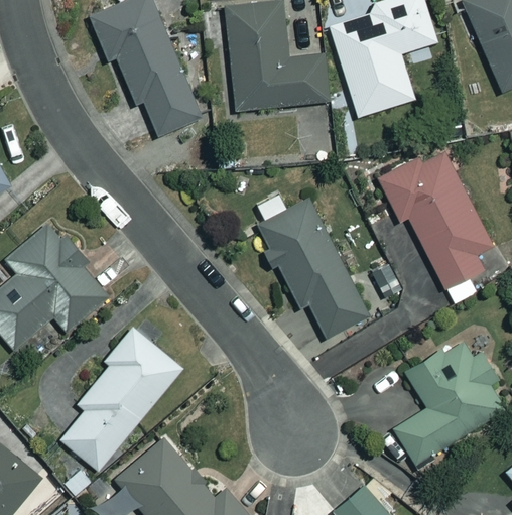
[(203,117),(152,0),(129,0),(89,18),(107,60),(115,56),(135,104),(144,100),(159,136),(203,117)]
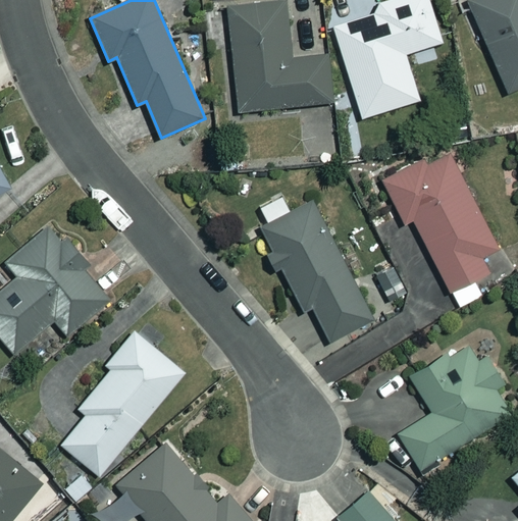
[(443,42),(429,0),(394,0),(375,5),(377,14),(333,27),(361,118),(420,101),(406,53),(443,42)]
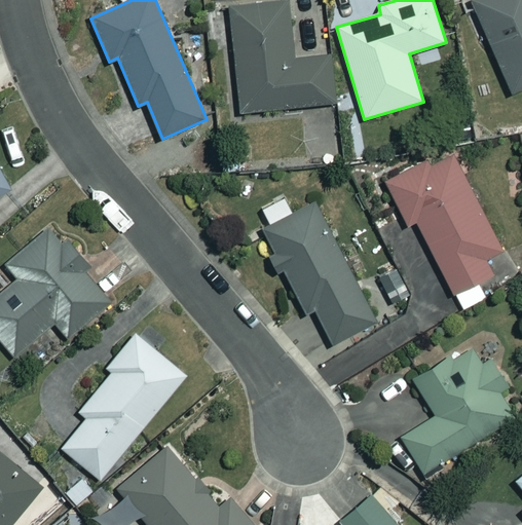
[(521,0),(475,0),(471,2),(513,95),(521,89),(521,0)]
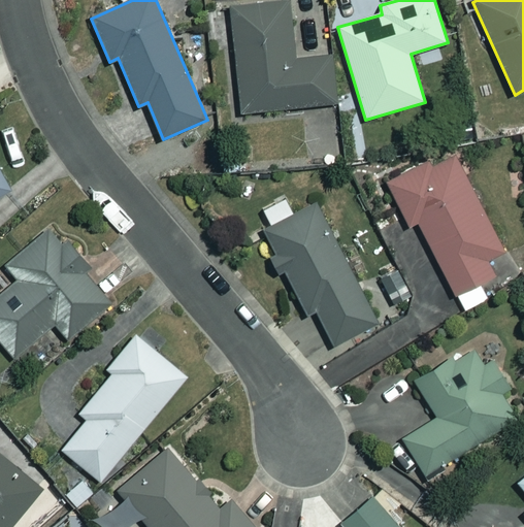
[(295,60),(289,1),(230,7),(240,116),(337,106),(332,56),(295,60)]
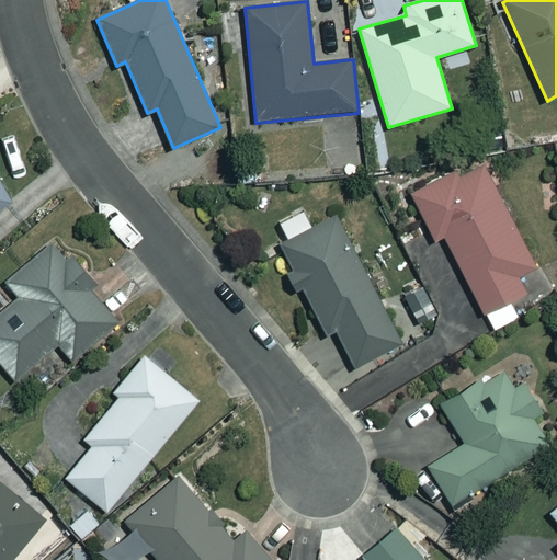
[(535,269),(481,158),(412,191),(436,241),(445,237),(491,332),(522,317),(513,298),(529,290),(521,275),(535,269)]
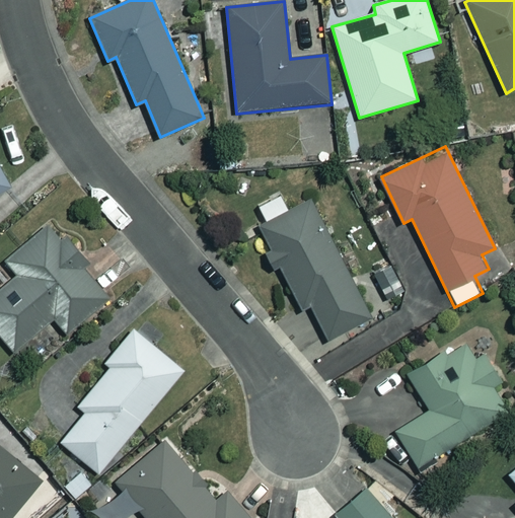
[(0,195),(14,188),(0,161),(0,195)]
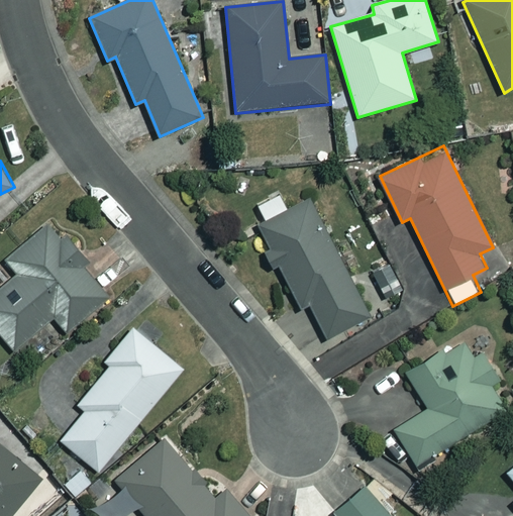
[(273,274),(282,269),(302,308),(310,304),(327,338),(371,316),(310,200),(260,226),(270,245),(261,250),(273,274)]
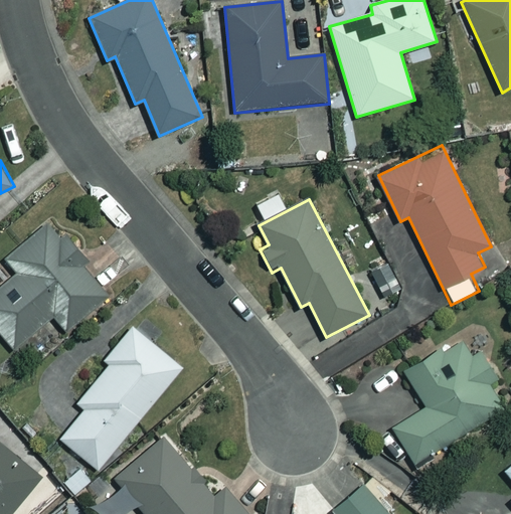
[(73,240),(55,219),(8,260),(19,273),(0,289),(0,325),(17,346),(54,315),(68,331),(112,294),(69,244),(73,240)]
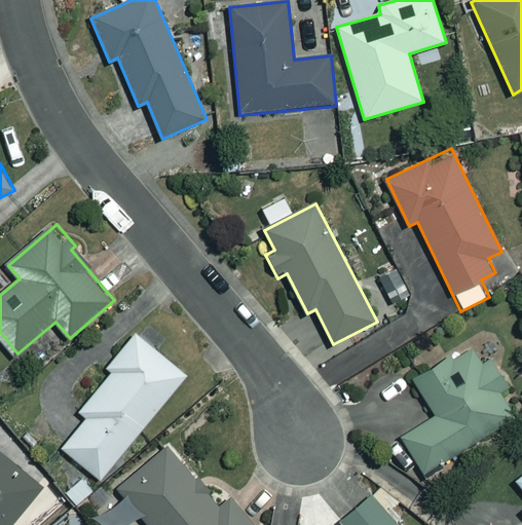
[(409,292),(399,271),(368,288),(378,307),(409,292)]
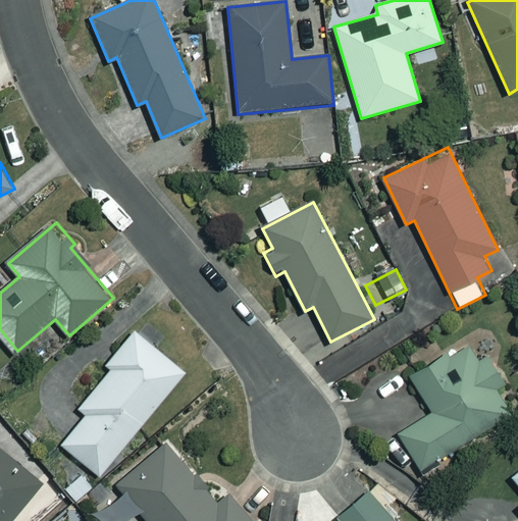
[(191,370),(146,330),(83,402),(91,409),(64,439),(100,471),(191,370)]
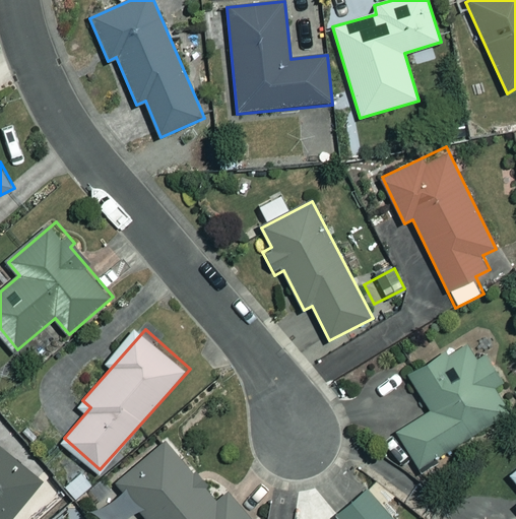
[(512,410),(472,344),(449,359),(444,350),(406,373),(431,412),(399,432),(421,466),(512,410)]
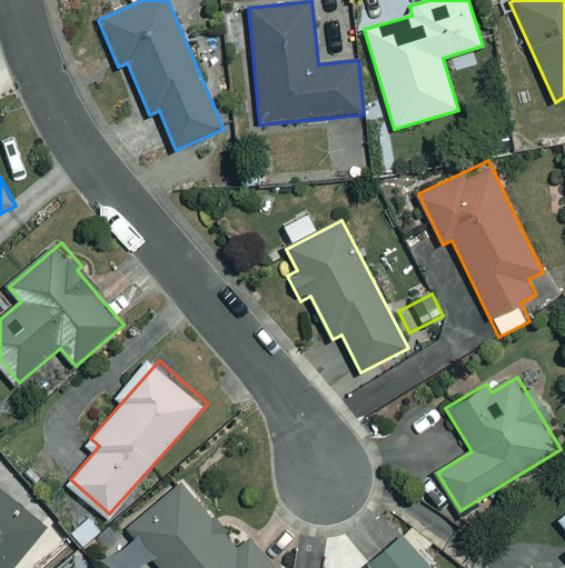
[(239,547),(187,481),(129,527),(134,534),(108,554),(118,567),(132,567),(154,551),(167,567),(277,567),(253,536),(239,547)]
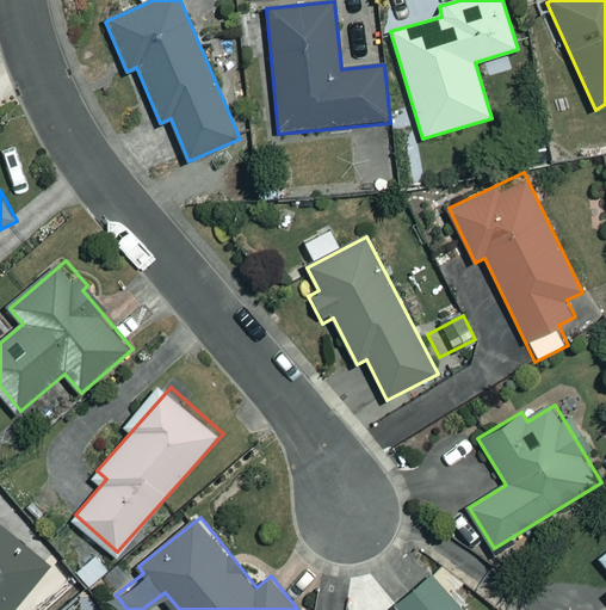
[(16,609),(51,568),(0,524),(0,609),(16,609)]
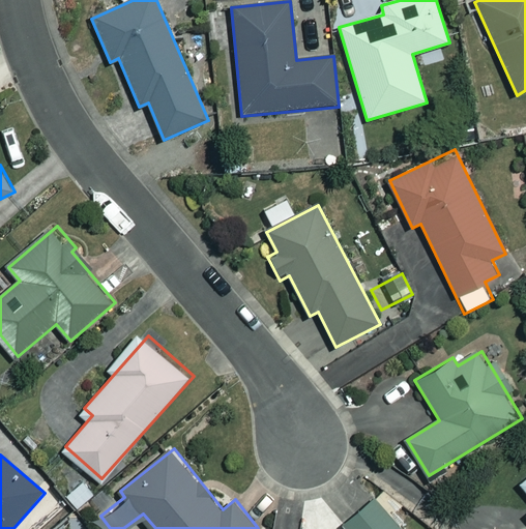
[(74,476),(62,492),(82,506),(93,491),(74,476)]
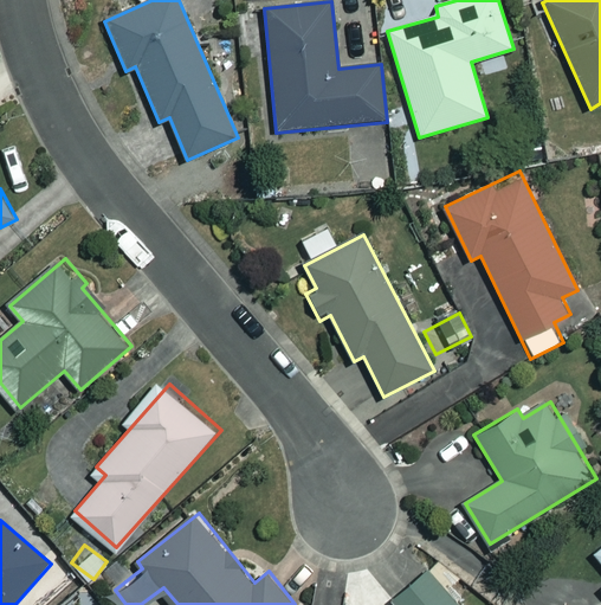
[(463,604),(432,567),(395,598),(401,604),(463,604)]
